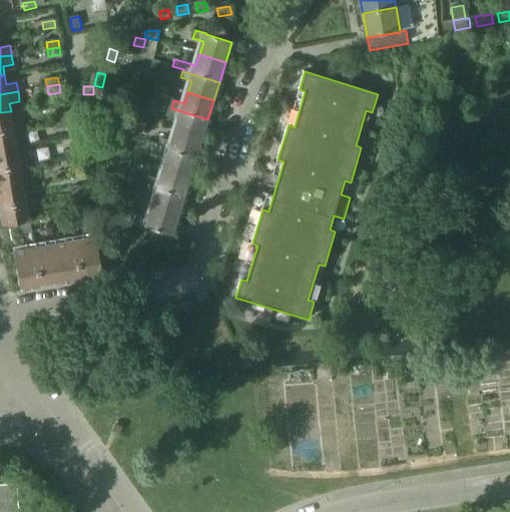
[(157,103),(167,106),(170,98),(159,95),(157,103)]
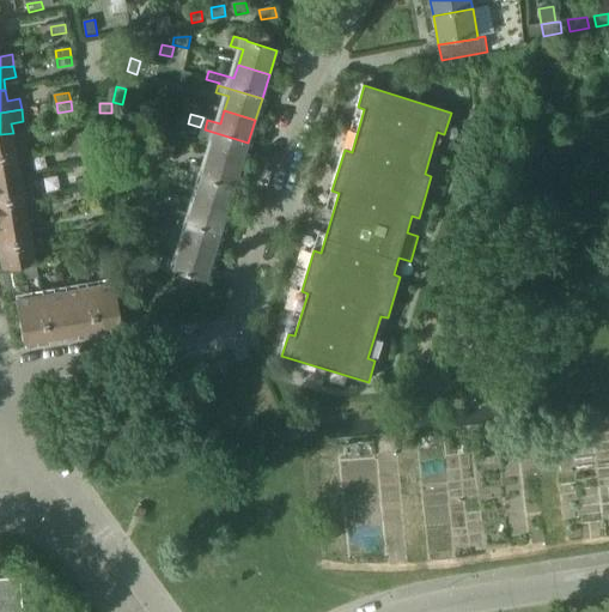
[(248,143),(205,129),(202,138),(214,143),(209,157),(241,167),(248,143)]
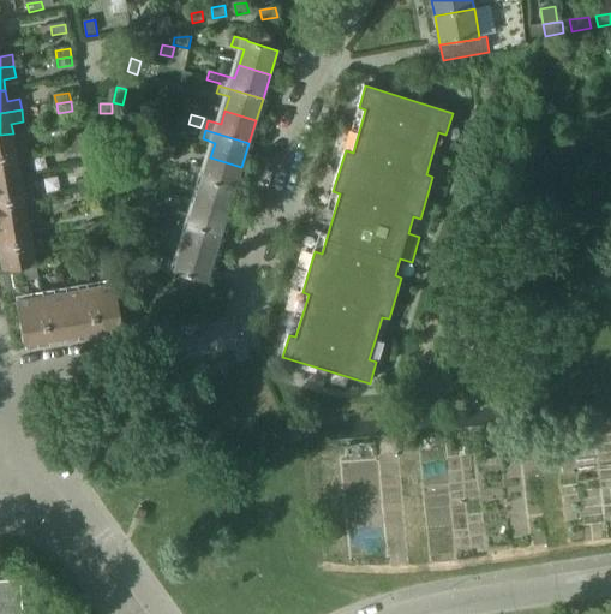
[(123,150),(126,135),(115,132),(112,148),(123,150)]
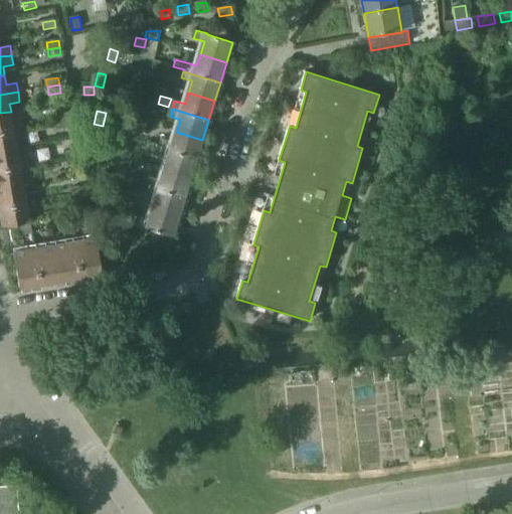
[(11,112),(0,113),(0,132),(24,128),(22,119),(12,121),(11,112)]
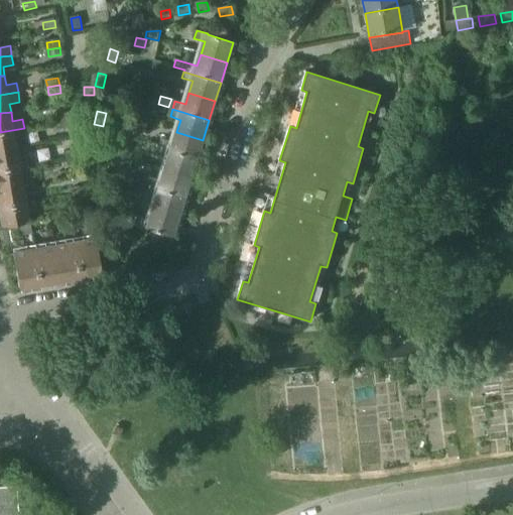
[(58,115),(59,122),(72,120),(71,113),(58,115)]
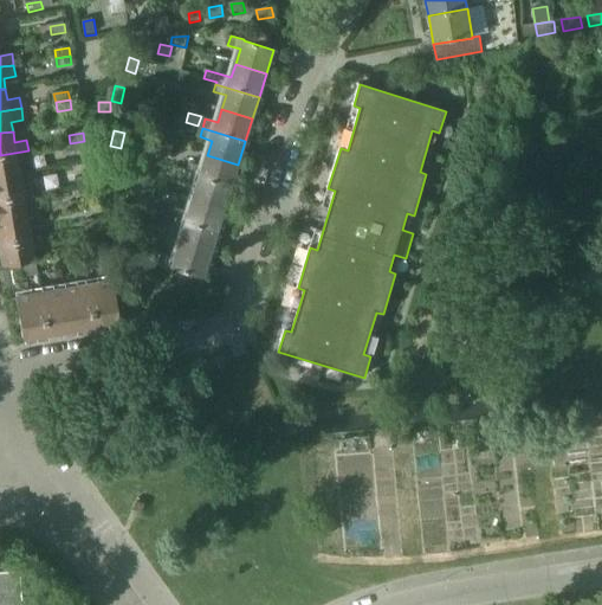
[(84,141),(70,143),(72,152),(86,149),(84,141)]
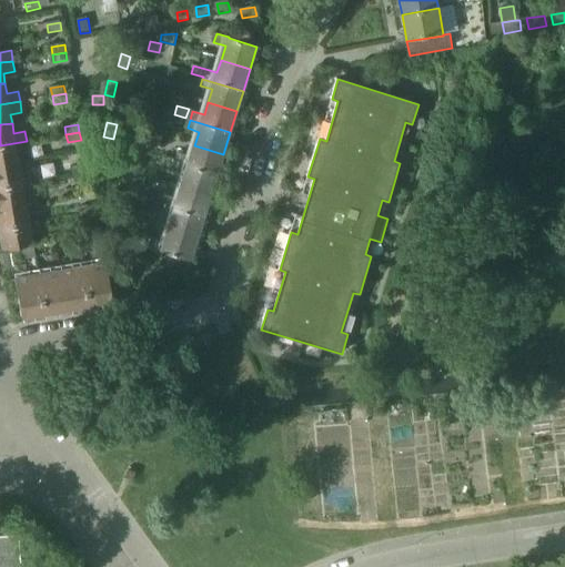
[(27,141),(0,145),(0,165),(19,162),(17,154),(29,152),(27,141)]
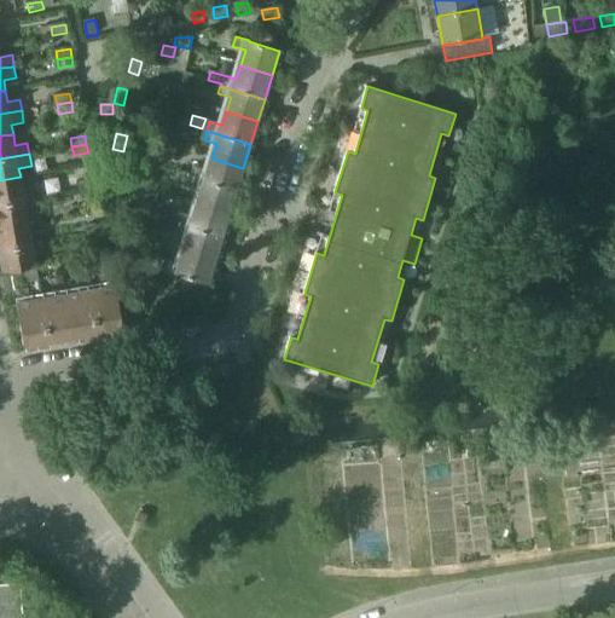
[(243,168),(212,159),(208,171),(196,167),(192,178),(236,191),(243,168)]
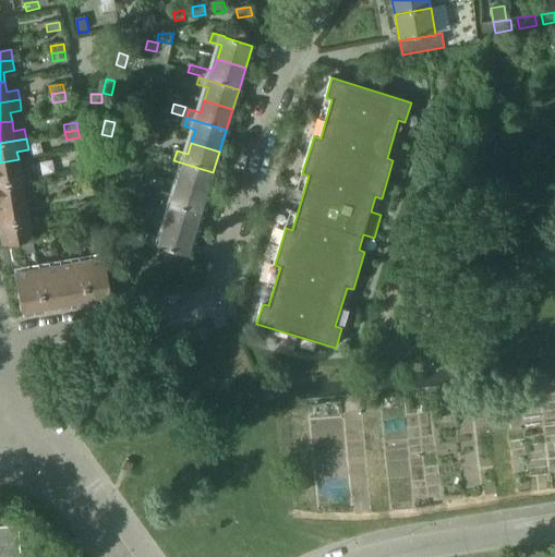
[(19,159),(0,162),(0,183),(33,178),(32,168),(20,170),(19,159)]
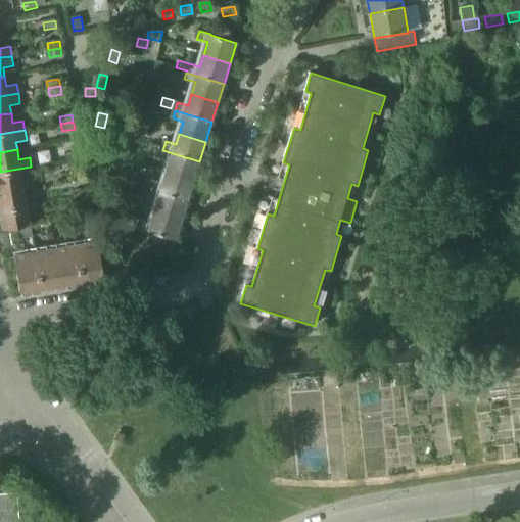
[(92,157),(104,161),(106,153),(95,149),(92,157)]
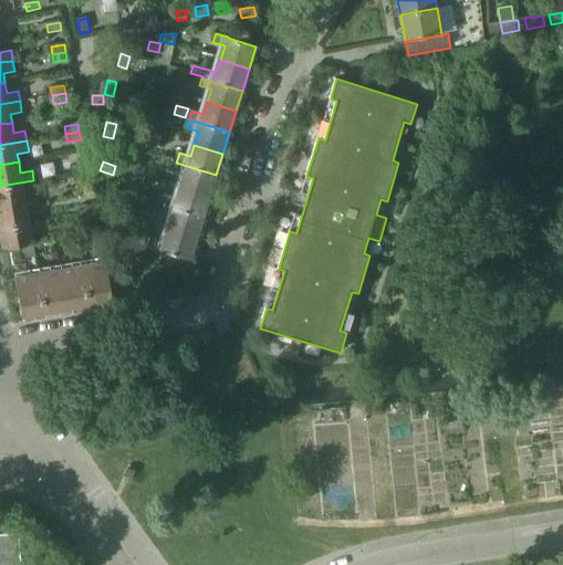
[(216,175),(176,163),(174,170),(185,174),(181,186),(210,195),(216,175)]
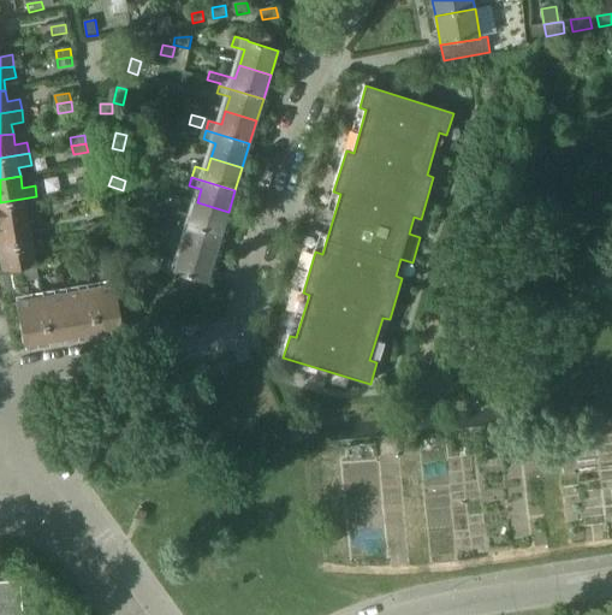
[(79,182),(81,189),(95,187),(94,178),(79,182)]
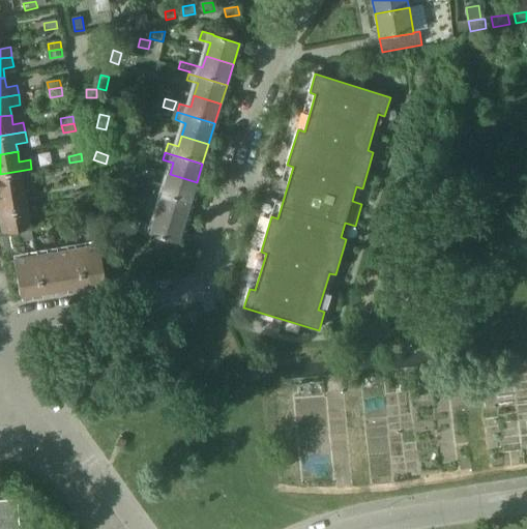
[(82,160),(69,163),(70,171),(83,169),(82,160)]
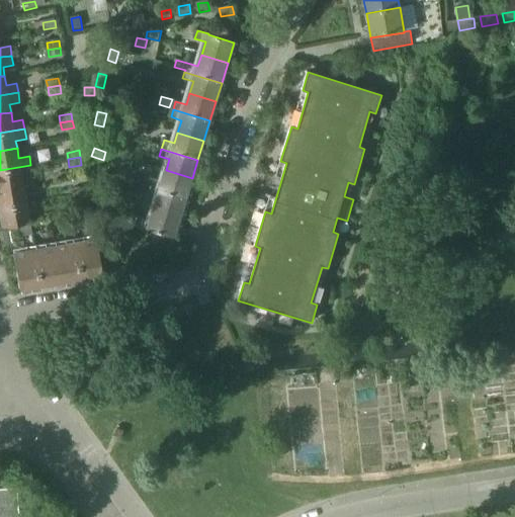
[(98,161),(96,169),(102,171),(105,163),(98,161)]
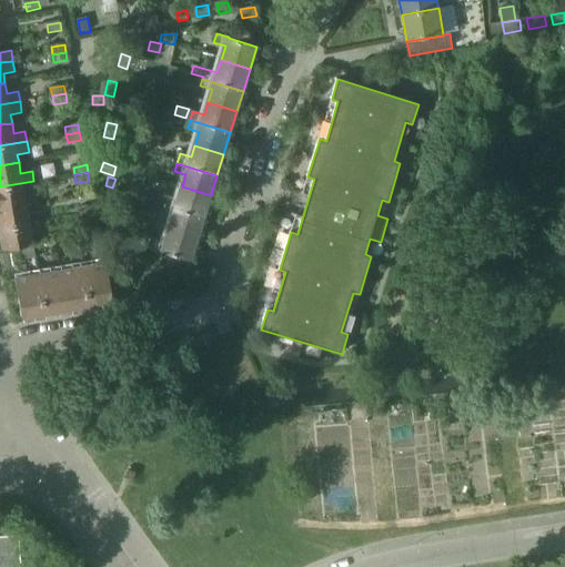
[(33,181),(0,186),(0,209),(26,205),(24,194),(36,192),(33,181)]
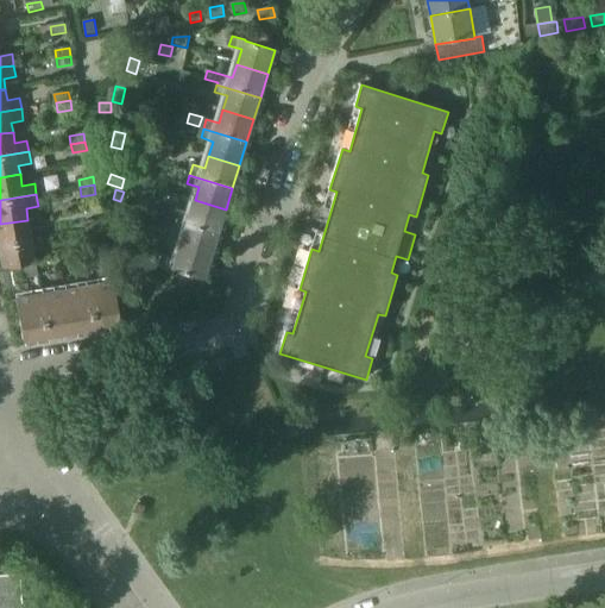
[(226,210),(195,200),(190,214),(178,210),(176,219),(219,233),(226,210)]
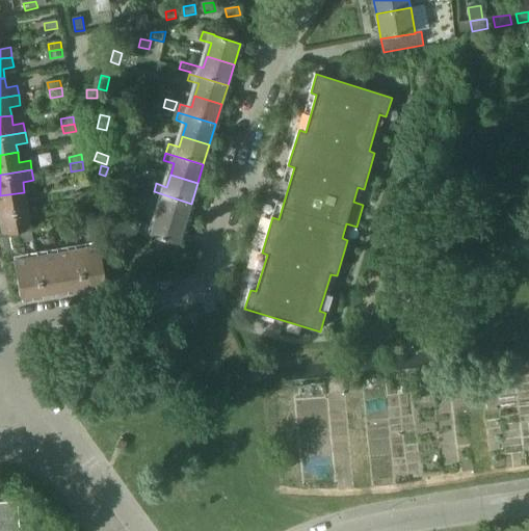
[(101,187),(103,197),(111,196),(109,186),(101,187)]
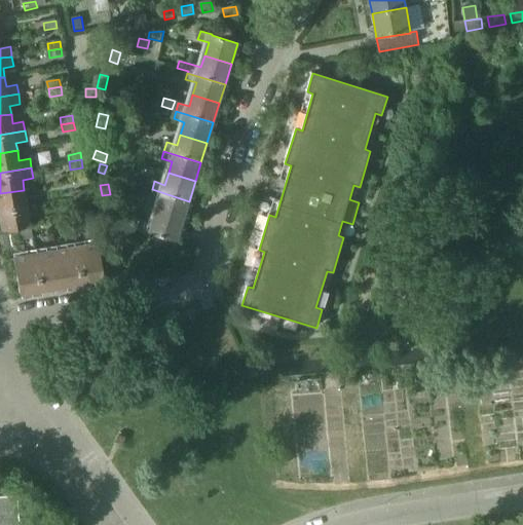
[(189,201),(152,189),(149,197),(160,200),(156,214),(183,221),(189,201)]
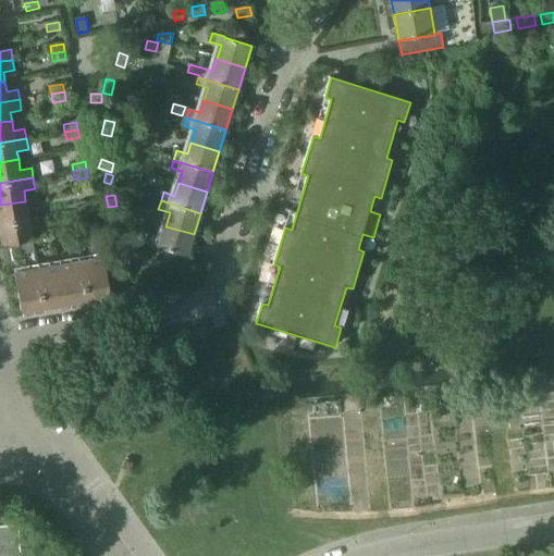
[(25,201),(0,205),(0,214),(2,224),(40,218),(38,208),(27,210),(25,201)]
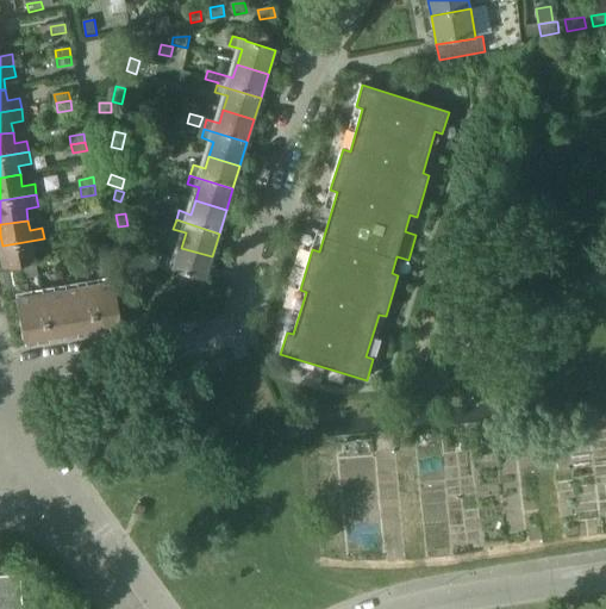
[(86,223),(87,231),(101,229),(100,221),(86,223)]
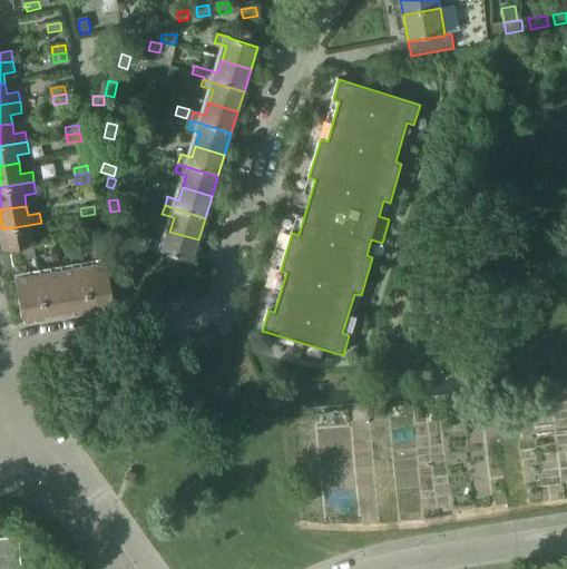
[(95,214),(81,216),(84,225),(97,222),(95,214)]
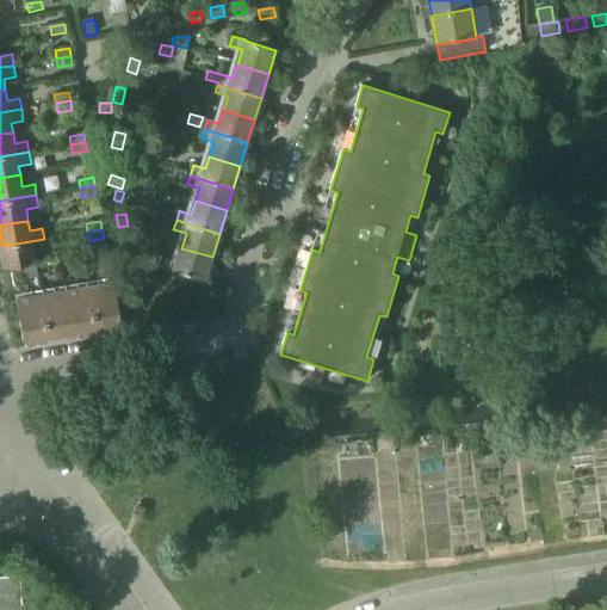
[(44,239),(2,246),(6,270),(20,266),(23,281),(39,277),(37,264),(36,264),(33,253),(47,251),(44,239)]
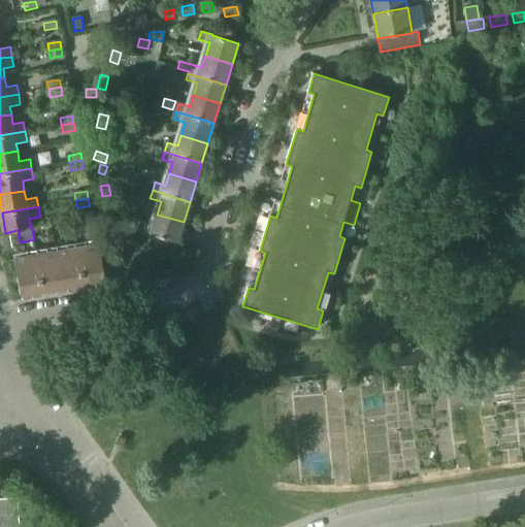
[(184,222),(157,215),(154,225),(142,222),(140,230),(177,241),(184,222)]
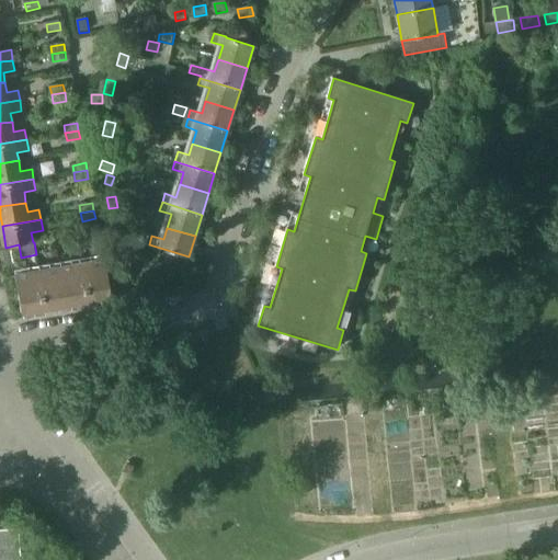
[(91,238),(80,240),(81,248),(92,246),(91,238)]
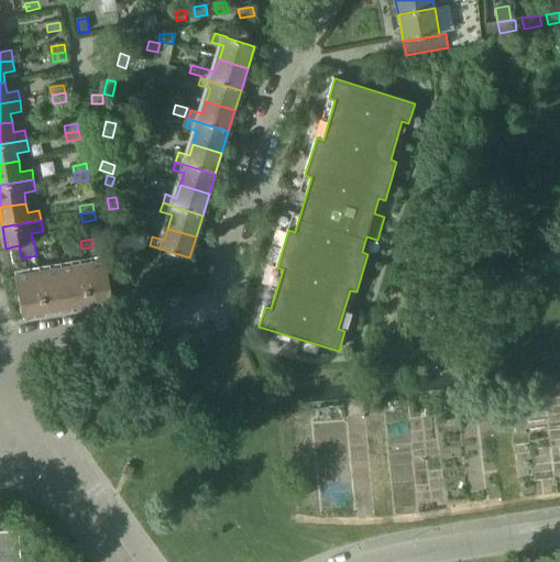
[(68,251),(81,249),(80,241),(67,243),(68,251)]
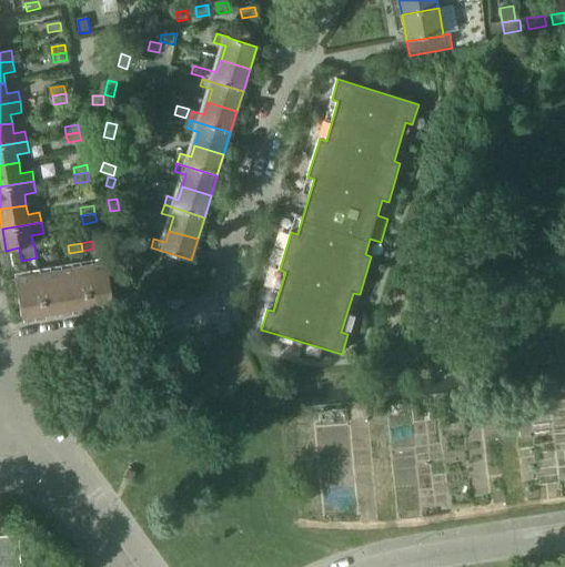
[(107,263),(86,266),(91,306),(114,302),(107,263)]
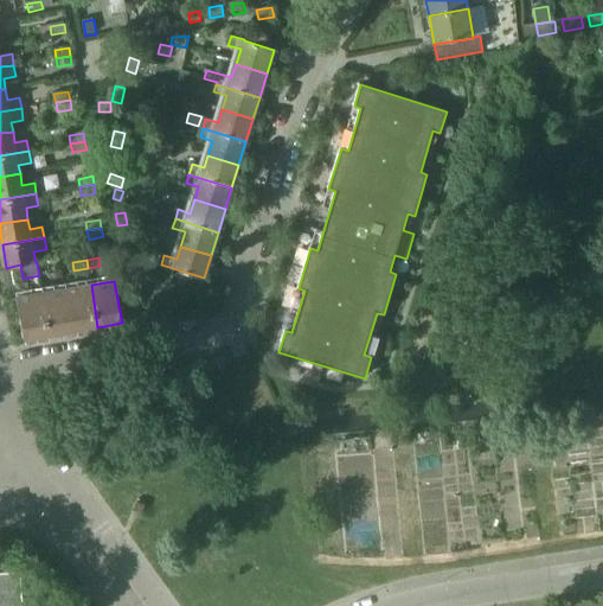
[(91,285),(66,289),(74,332),(97,327),(91,285)]
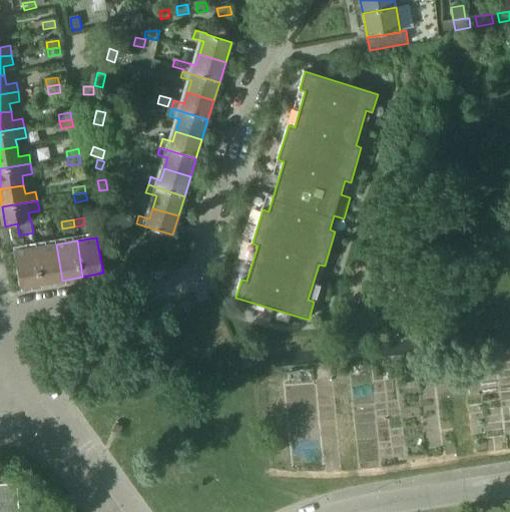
[(56,244),(35,248),(41,284),(62,281),(56,244)]
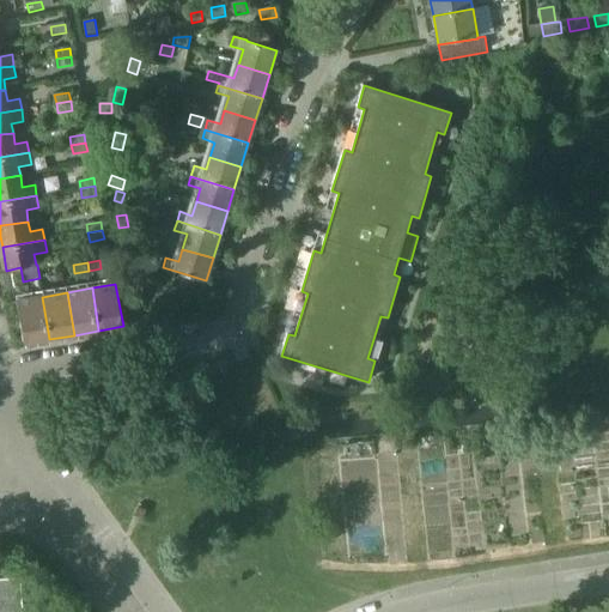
[(24,344),(49,339),(42,297),(17,301),(24,344)]
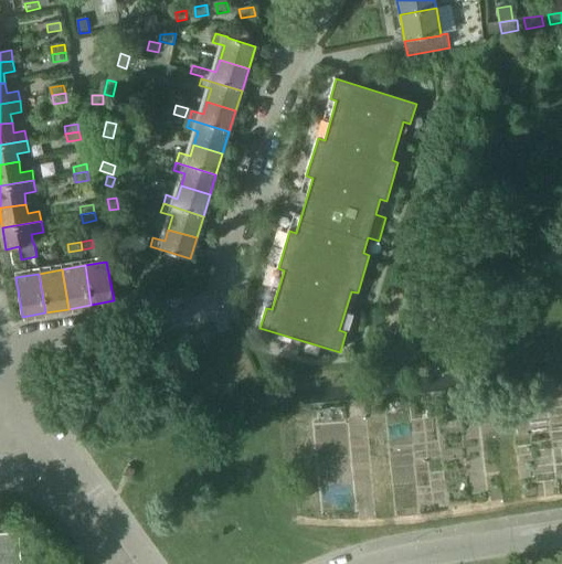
[(160,288),(171,286),(170,277),(159,279),(160,288)]
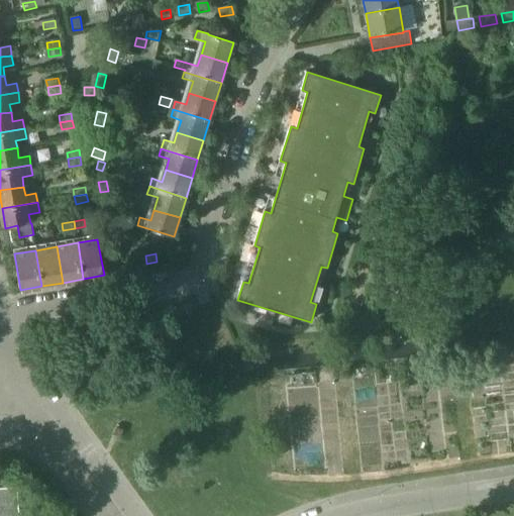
[(118,428),(115,434),(121,437),(124,431),(118,428)]
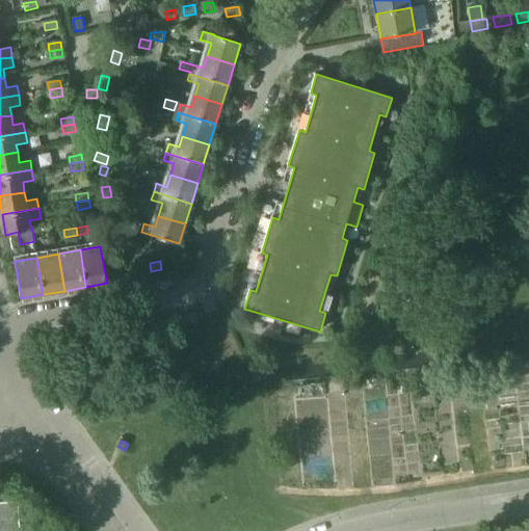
[(21,530),(19,501),(0,502),(0,530),(21,530)]
